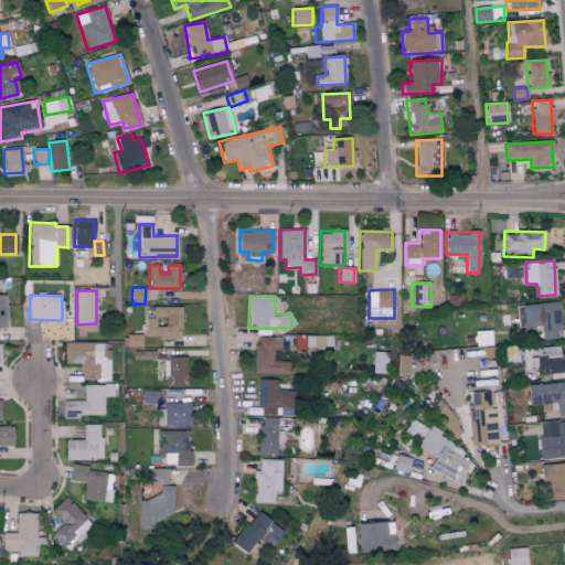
[(540,302),(540,339),(558,338),(558,302),(540,302)]
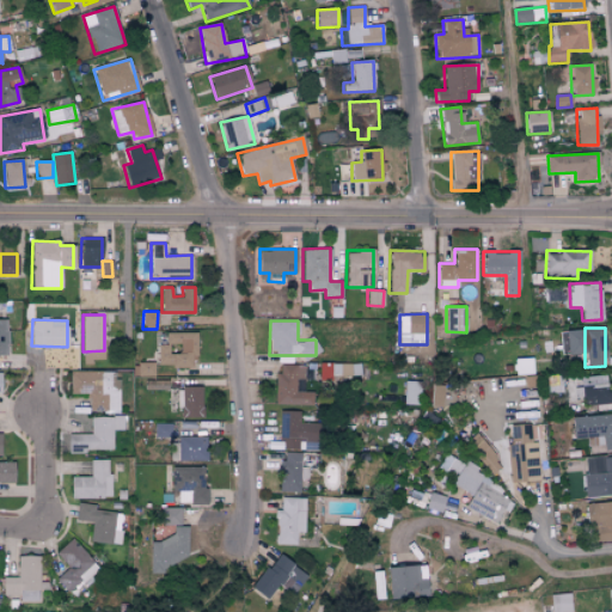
[(197,355),(196,332),(165,332),(165,344),(158,344),(158,367),(191,367),(191,355),(197,355)]
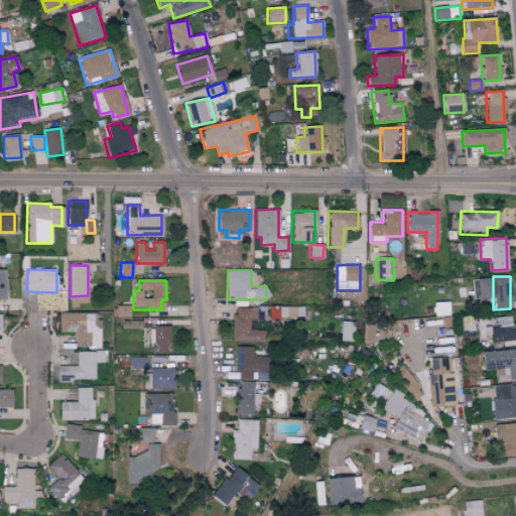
[(130,304),(114,305),(115,316),(130,316),(130,304)]
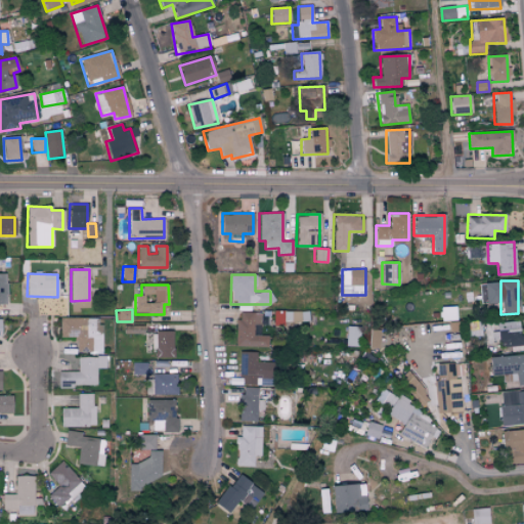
[(273,321),(295,322),(295,312),(273,311),(273,321)]
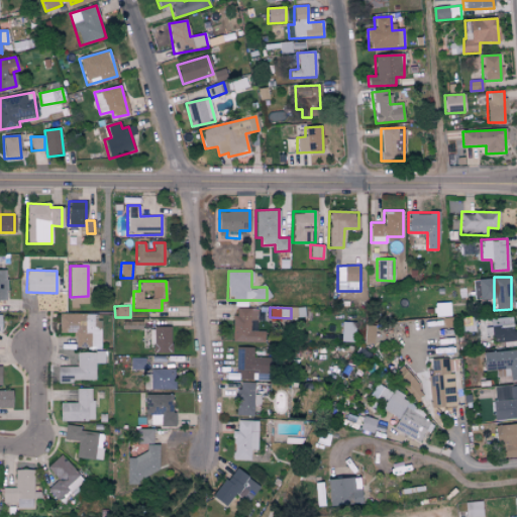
[(232,341),(262,341),(262,330),(256,330),(256,309),(233,308),(232,341)]
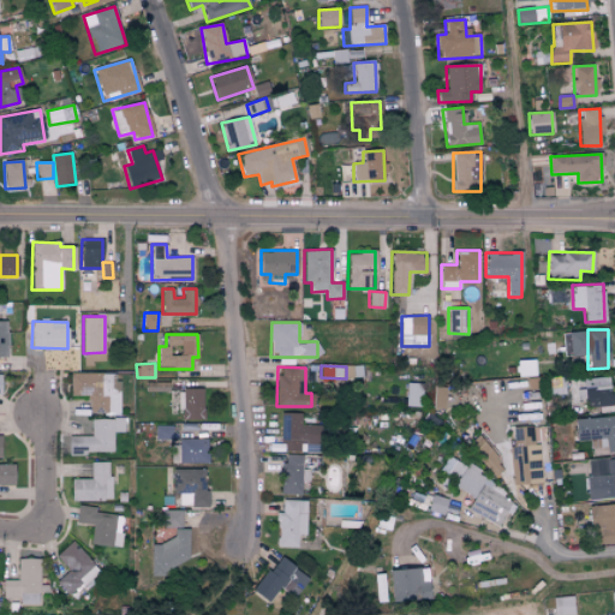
[(70,395),(89,395),(89,413),(118,412),(118,372),(70,372),(70,395)]
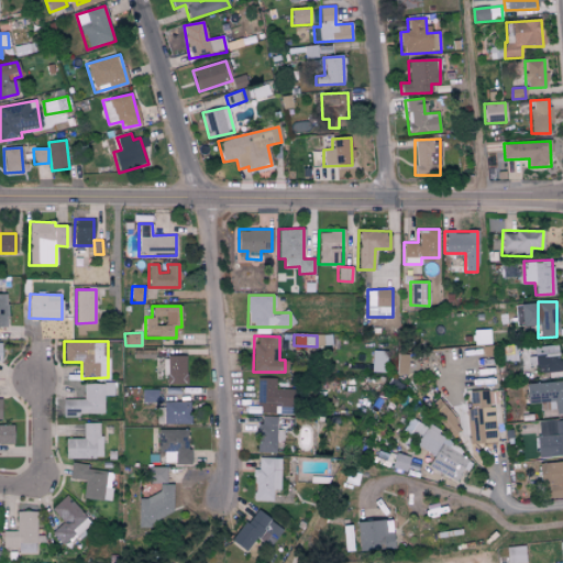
[(560,344),(534,345),(536,372),(560,371),(560,344)]
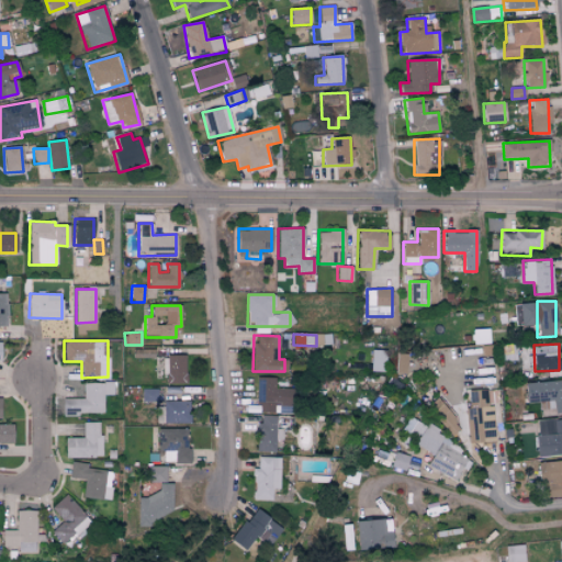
[(385,371),(386,350),(371,349),(370,371),(385,371)]
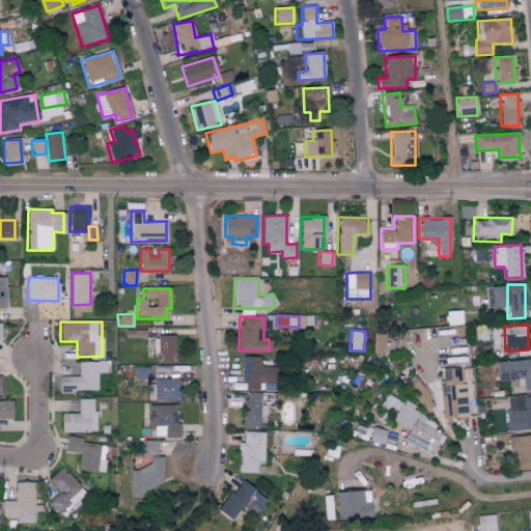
[(155,336),(155,362),(175,362),(175,336),(155,336)]
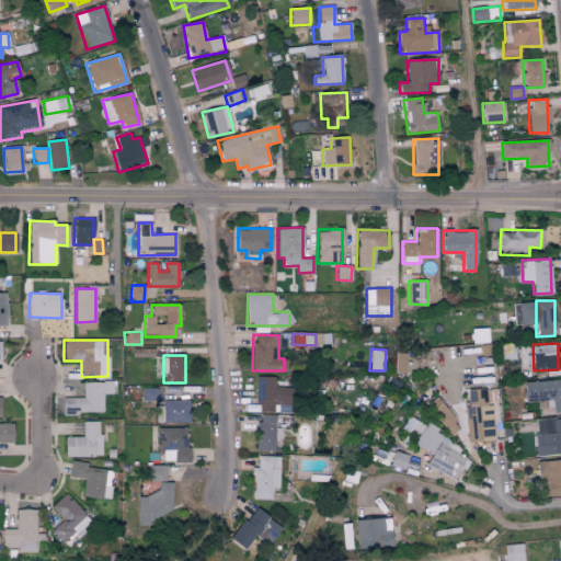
[(274,377),(256,377),(255,411),(294,412),(294,388),(274,387),(274,377)]
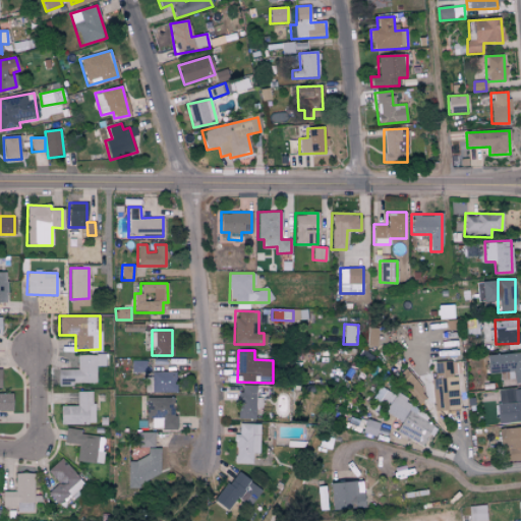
[(520,353),(486,354),(487,372),(511,372),(511,383),(520,382),(520,353)]
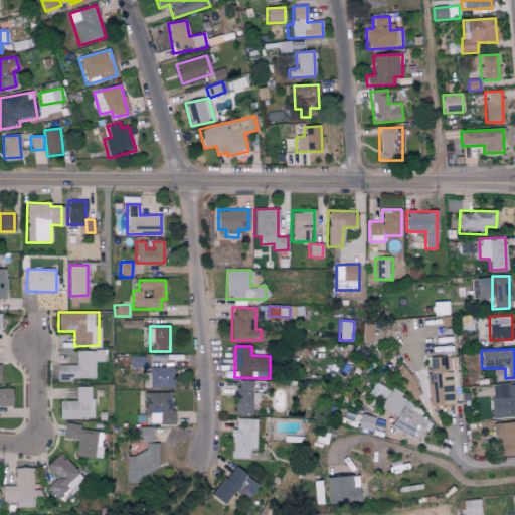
[(56,364),(56,379),(95,379),(95,362),(105,361),(104,350),(75,350),(76,364),(56,364)]
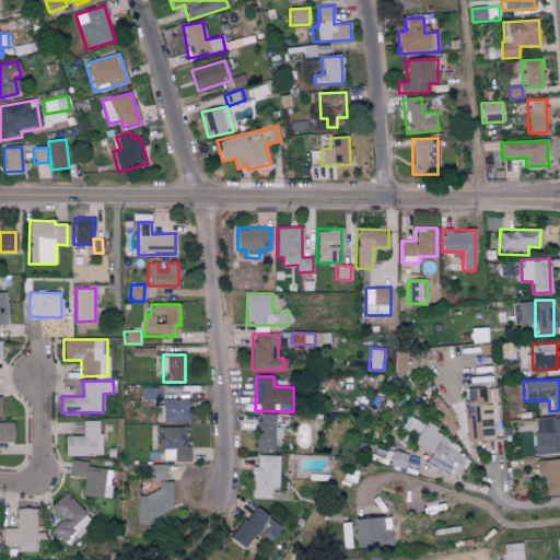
[(492,404),(485,404),(485,387),(466,388),(467,406),(464,406),(465,441),(493,440),(492,404)]
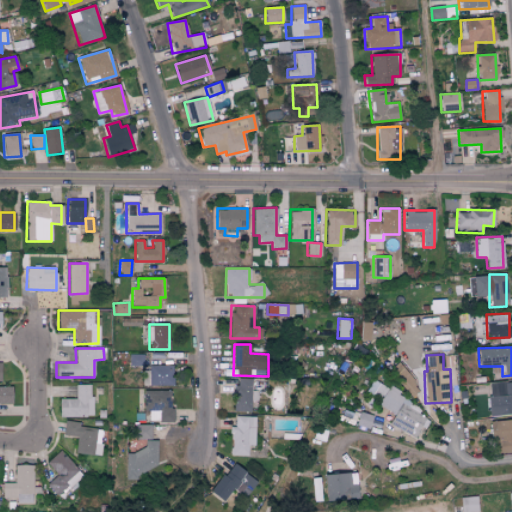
[(420,389),(396,364),(390,369),(397,376),(394,379),(411,397),(420,389)]
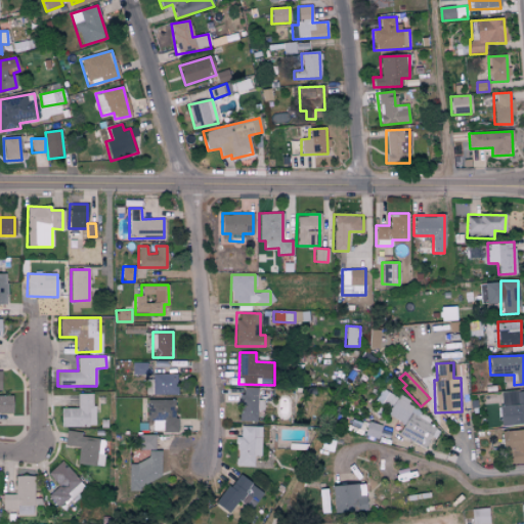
[(145,394),(177,394),(178,375),(145,375),(145,394)]
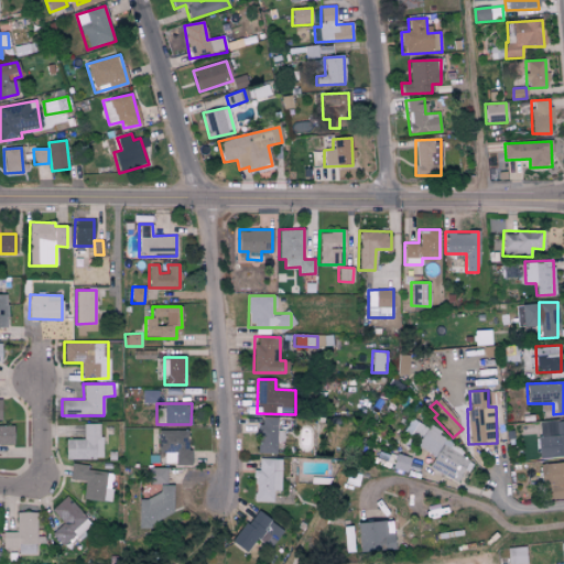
[(277,418),(259,416),(258,452),(275,453),(277,442),(283,442),(283,431),(277,430),(277,418)]
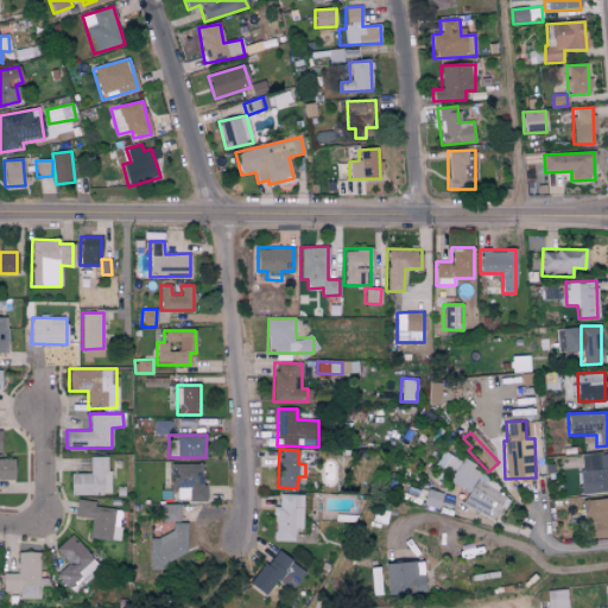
[(460,461),(444,450),(436,462),(453,473),(460,461)]
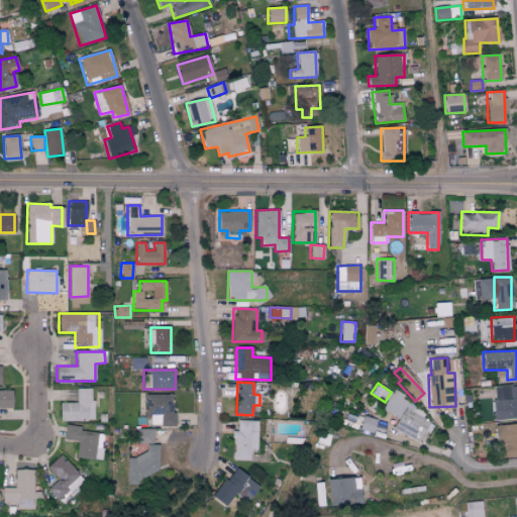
[(516,385),(493,387),(494,420),(516,418),(516,385)]
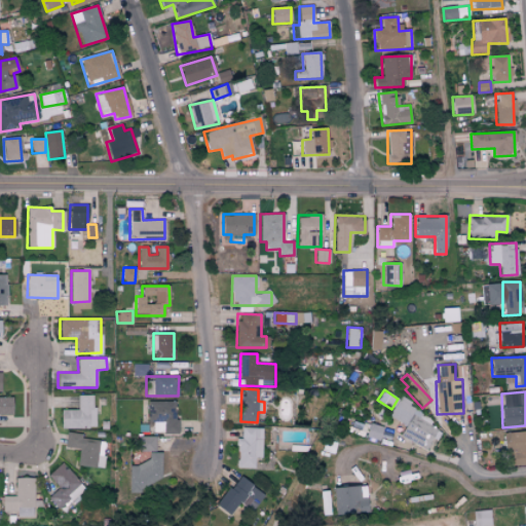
[(62,409),(62,427),(95,427),(94,395),(77,395),(77,409),(62,409)]
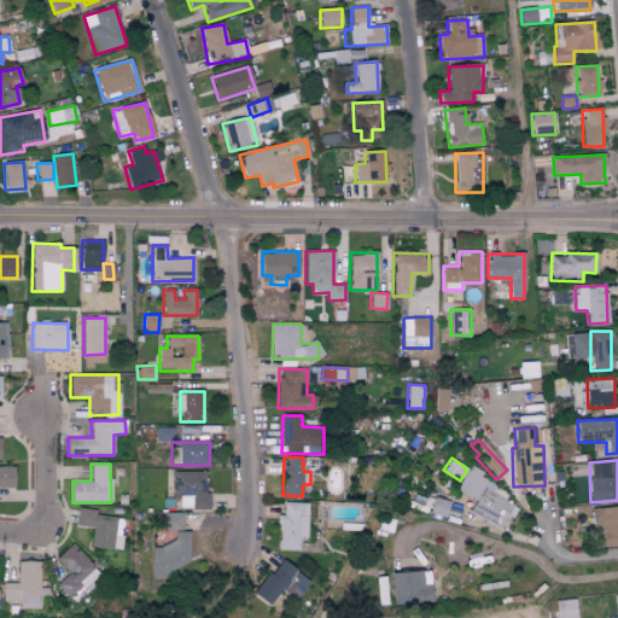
[(15,466),(0,465),(0,487),(13,488),(15,466)]
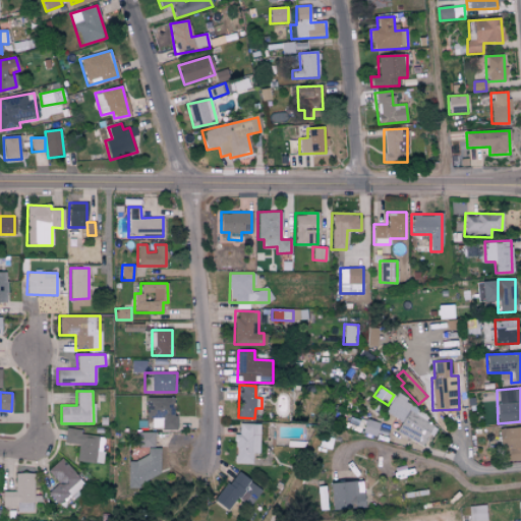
[(396,430),(423,448),(436,427),(425,421),(429,415),(395,394),(385,412),(402,422),(396,430)]
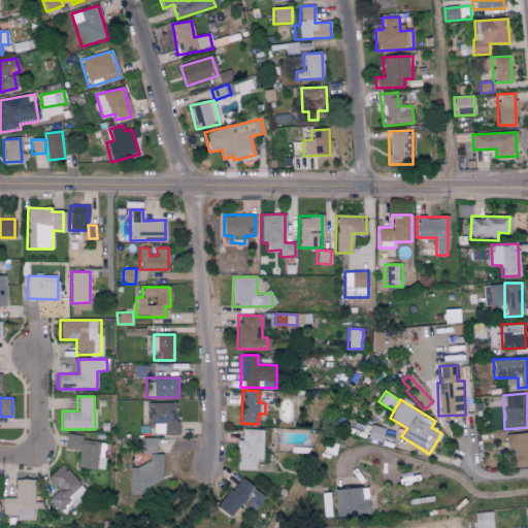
[(154,424),(153,434),(176,435),(176,402),(147,402),(147,424),(154,424)]
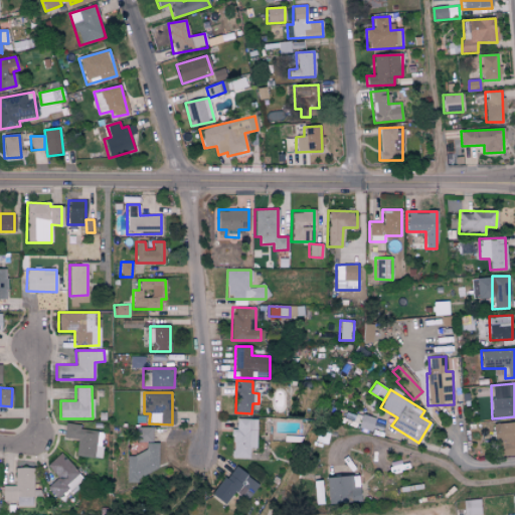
[(372,431),(374,416),(360,414),(358,427),(372,431)]
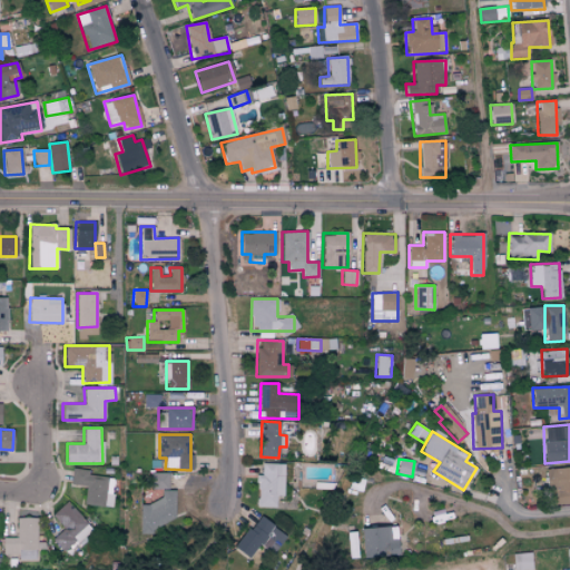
[(275,508),(275,495),(283,495),(284,463),(262,463),(262,474),(257,474),(256,507),(275,508)]
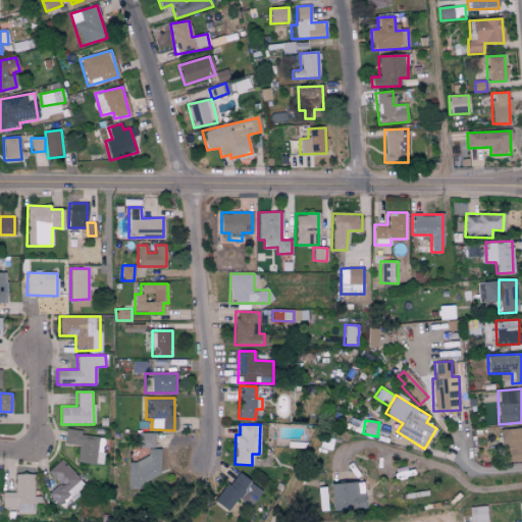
[(521,427),(501,428),(502,462),(521,460),(521,427)]
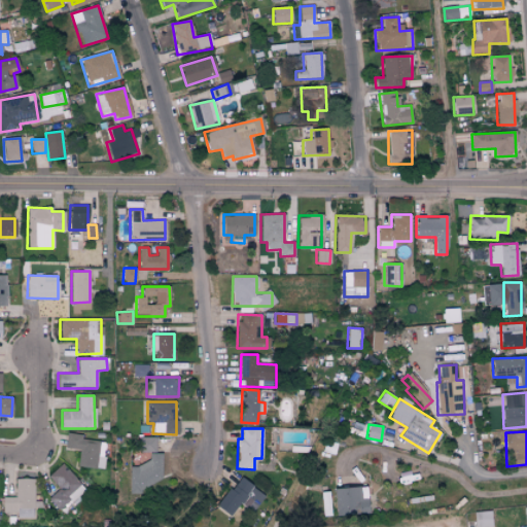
[(103,468),(105,442),(81,440),(82,434),(66,432),(65,448),(79,449),(77,466),(103,468)]
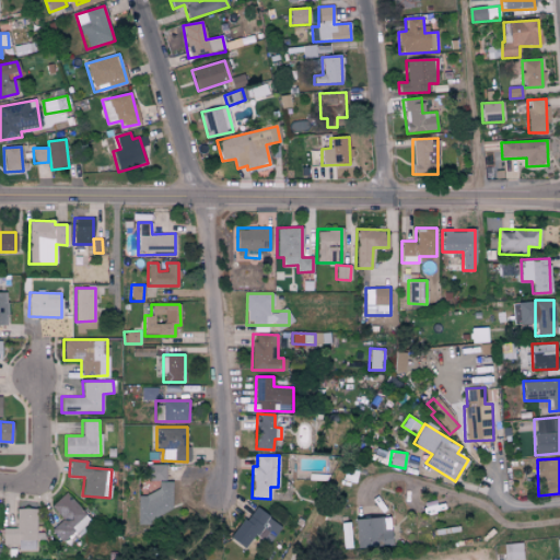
[(148,465),(148,480),(165,480),(165,464),(148,465)]
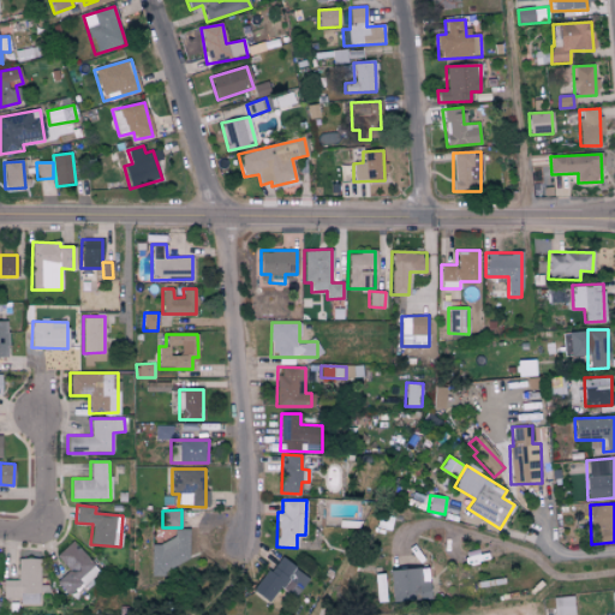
[(151,542),(150,575),(173,575),(173,562),(187,562),(189,529),(174,529),(173,542),(151,542)]
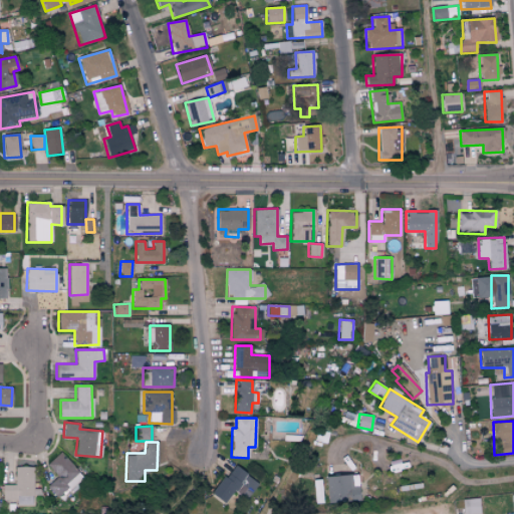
[(57,476),(47,486),(60,500),(72,489),(70,488),(82,477),(59,452),(46,465),(57,476)]
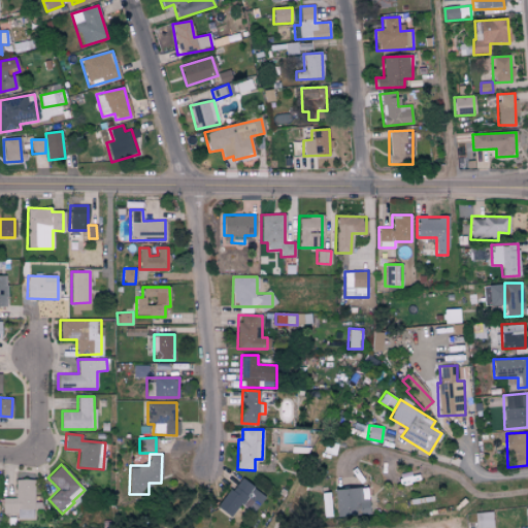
[(238,503),(253,513),(264,494),(237,477),(219,508),(231,516),(238,503)]
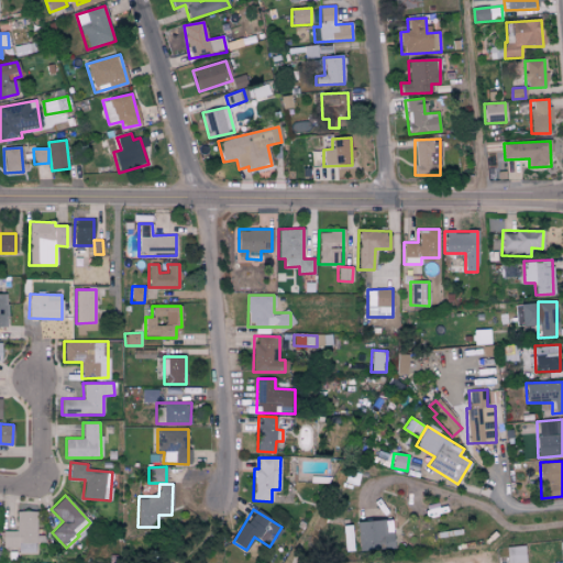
[(2,531),(2,547),(18,548),(18,552),(35,553),(36,511),(17,510),(15,531),(2,531)]
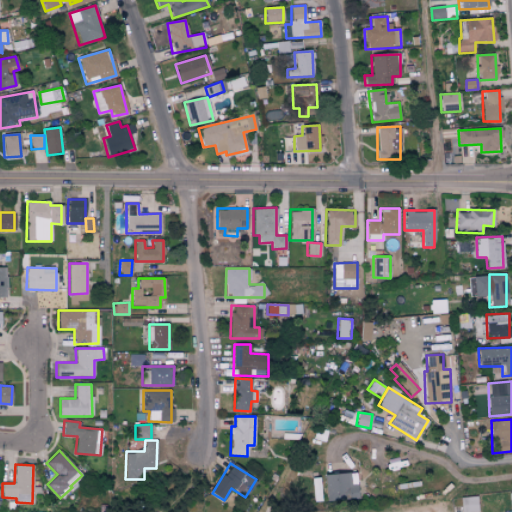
[(324,474),(325,500),(357,499),(356,473),(324,474)]
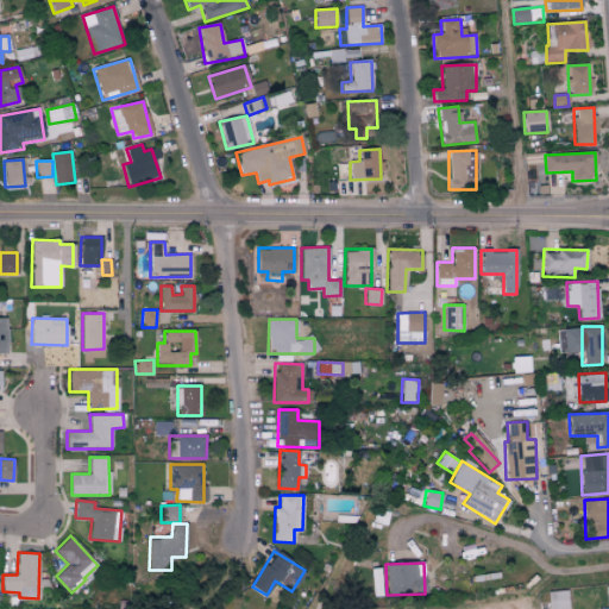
[(547,608),(560,608),(569,608),(567,590),(547,591),(547,608)]
